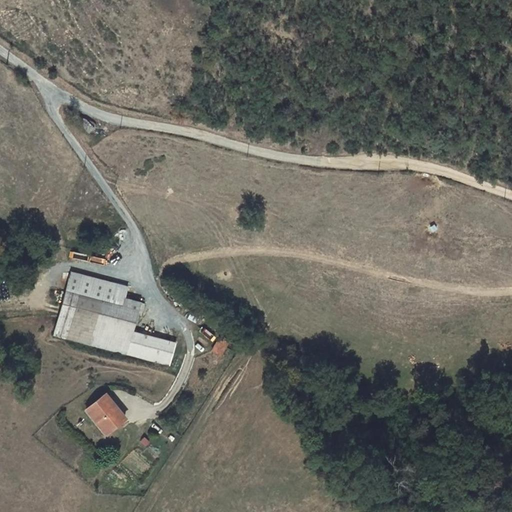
[(53,334),(127,354),(133,331),(134,326),(137,327),(141,310),(143,310),(145,303),(127,298),(129,288),(70,271),(53,334)]
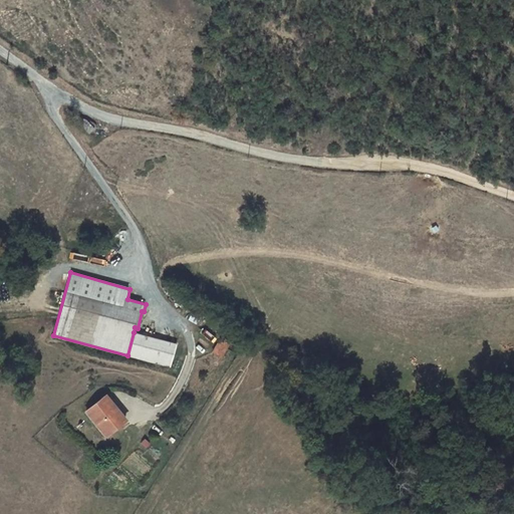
[(134,332),(127,355),(171,367),(177,343),(134,332)]
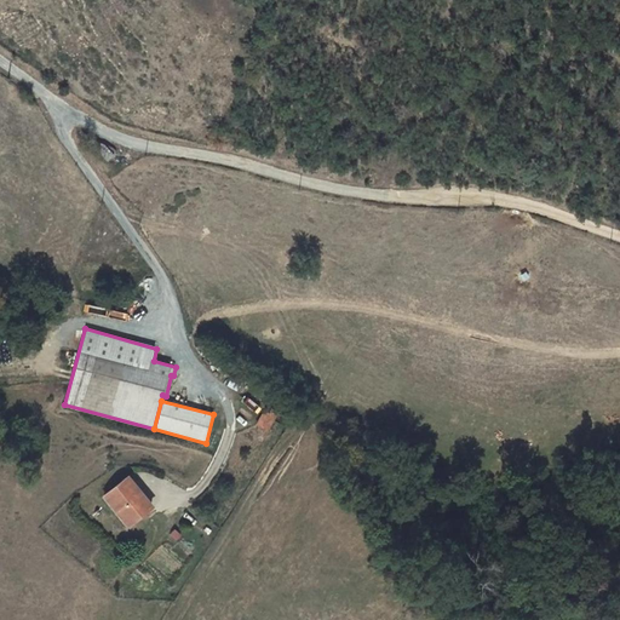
[(280,411),(269,403),(258,422),(269,428),(280,411)]
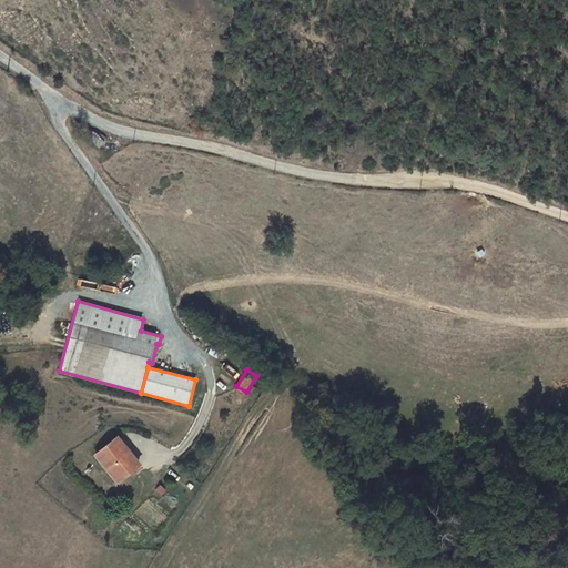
[(113,466),(124,479),(140,466),(118,439),(97,457),(108,470),(113,466)]
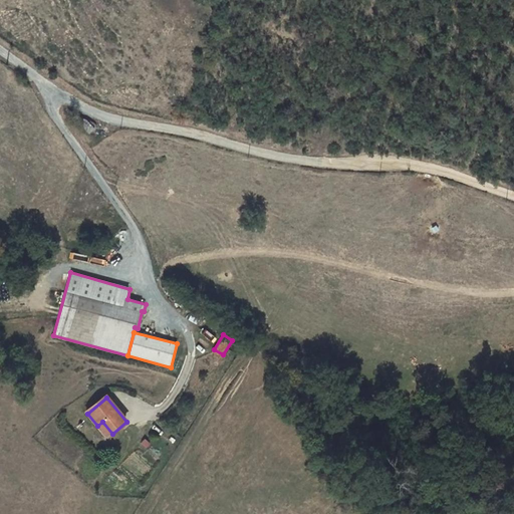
[(102,422),(97,426),(107,438),(112,434),(102,422)]
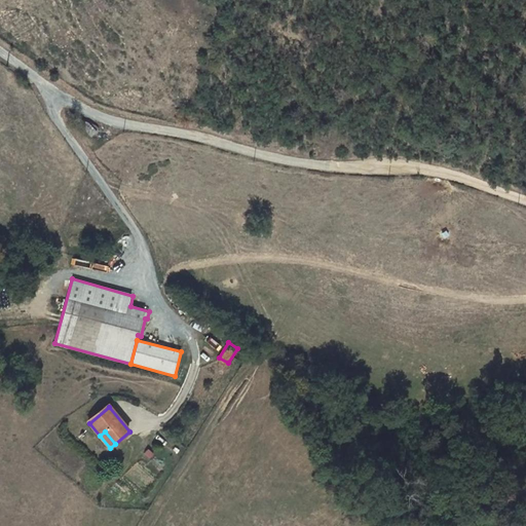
All buildings are outlined.
